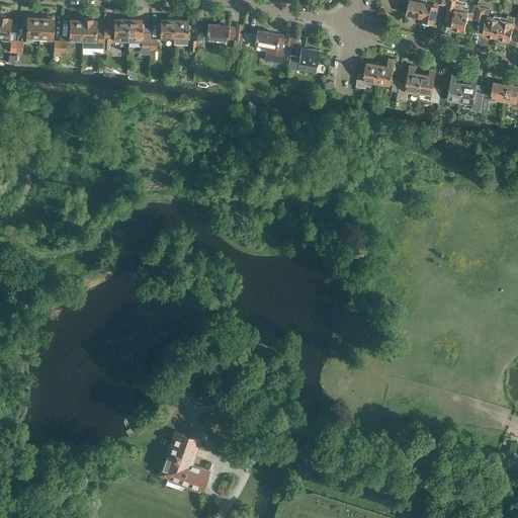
[(409,0),(408,6),(406,5),(404,12),(407,12),(406,14),(420,17),(419,19),(422,19),(426,0),(409,0)]
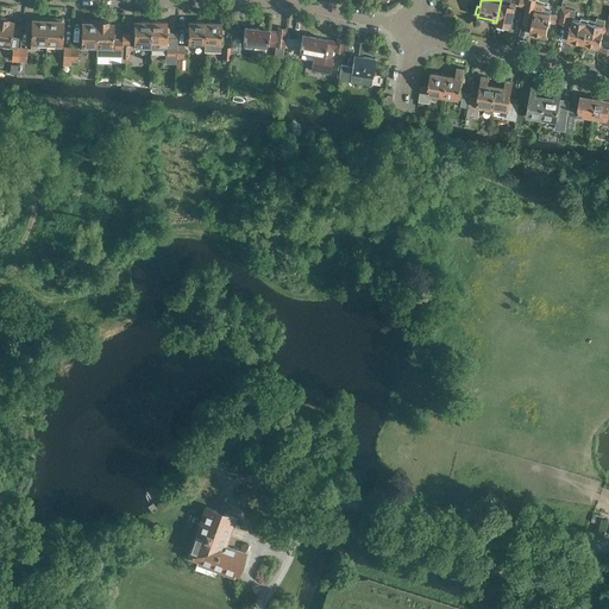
[(501,0),(496,23),(497,24),(497,26),(506,27),(506,25),(510,26),(516,4),(510,2),(512,0),(501,0)]
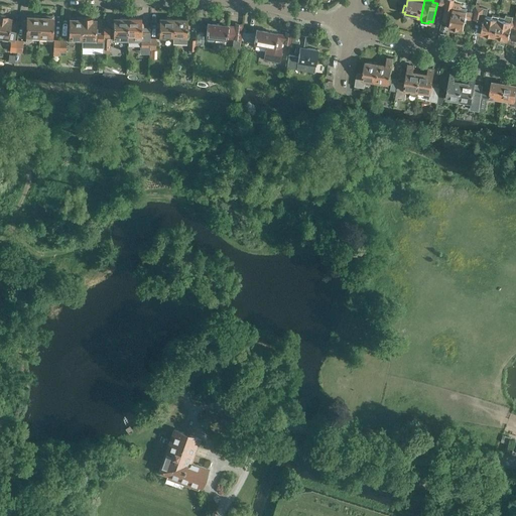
[(455,3),(453,12),(452,12),(448,28),(463,30),(466,18),(472,20),(473,13),(460,11),(462,4),(461,4),(455,3)]
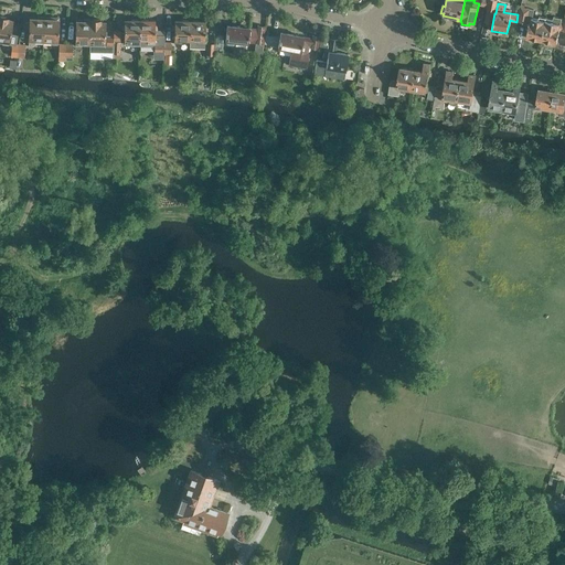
[(521,7),(520,13),(519,22),(526,23),(526,22),(529,23),(526,38),(541,41),(545,18),(533,16),(534,10),(530,9),(530,8),(525,7),(521,7)]
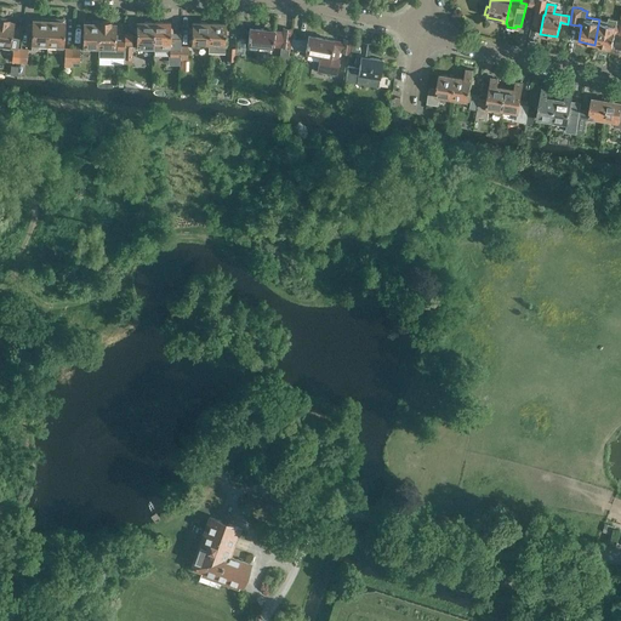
[(0,17),(0,43),(4,44),(3,47),(9,49),(13,22),(7,22),(9,18),(0,17)]
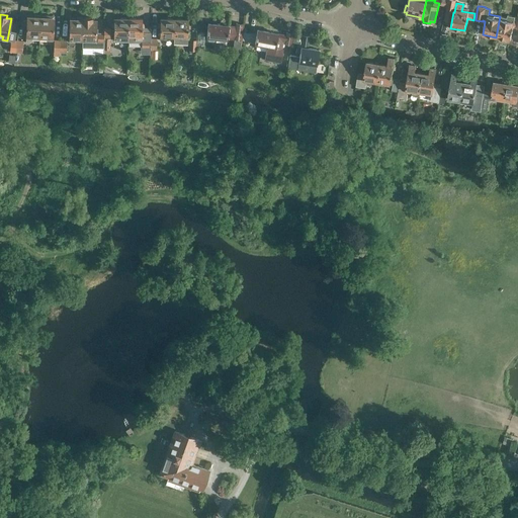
[(31,35),(39,36),(40,15),(33,15),(32,17),(27,16),(26,38),(31,38),(31,35)]
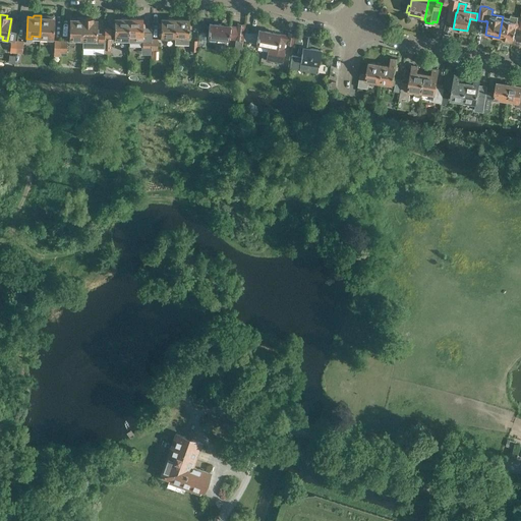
[(41,15),(40,37),(47,37),(47,40),(52,41),(54,18),(48,17),(48,16),(41,15)]
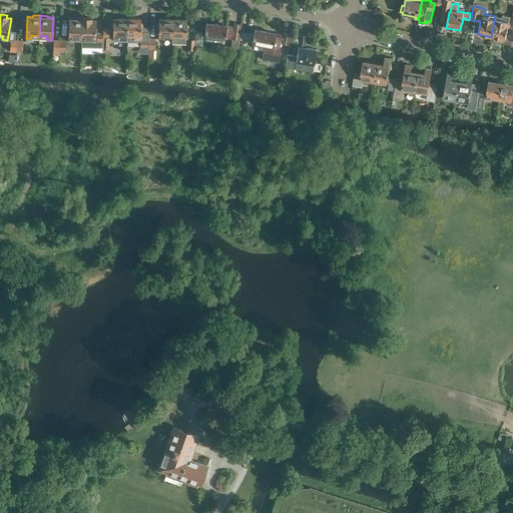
[(495,16),(491,37),(506,40),(508,27),(511,27),(512,27),(512,15),(512,17),(506,16),(506,18),(495,16)]
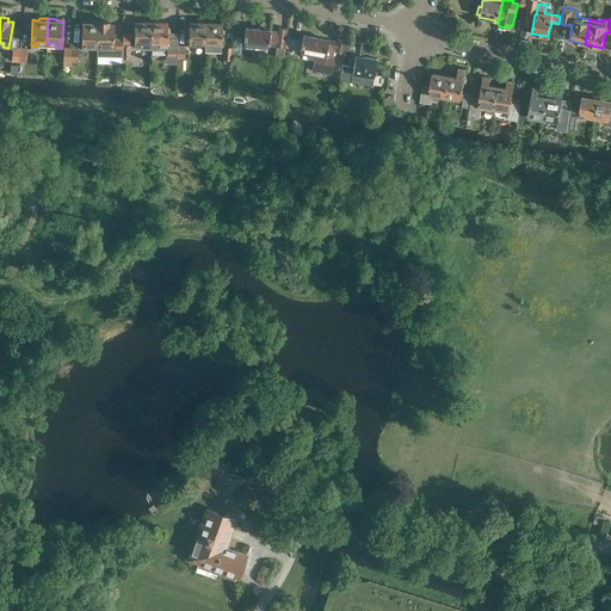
[(99,20),(90,20),(90,23),(82,23),(81,49),(87,49),(88,45),(97,45),(99,20)]
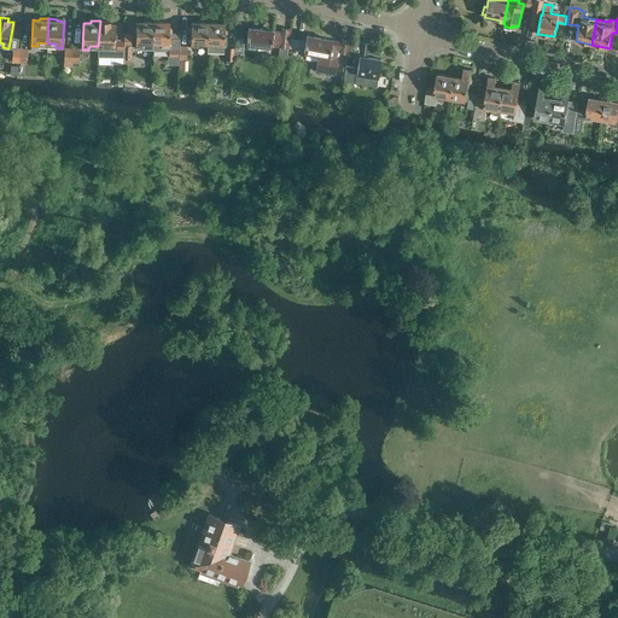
[(100,21),(98,46),(108,46),(108,48),(105,52),(105,56),(106,58),(109,59),(112,59),(114,58),(116,58),(116,64),(123,64),(123,50),(114,50),(115,23),(109,23),(110,21),(100,21)]
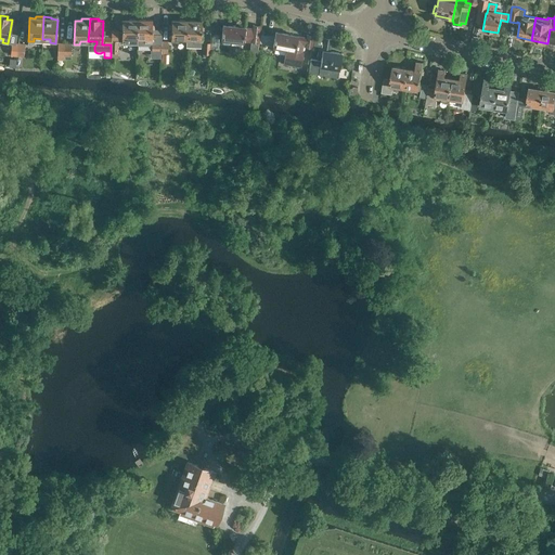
[(118,53),(118,42),(129,42),(129,39),(137,39),(137,20),(121,20),(121,30),(111,30),(111,56),(117,56),(117,53),(118,53)]
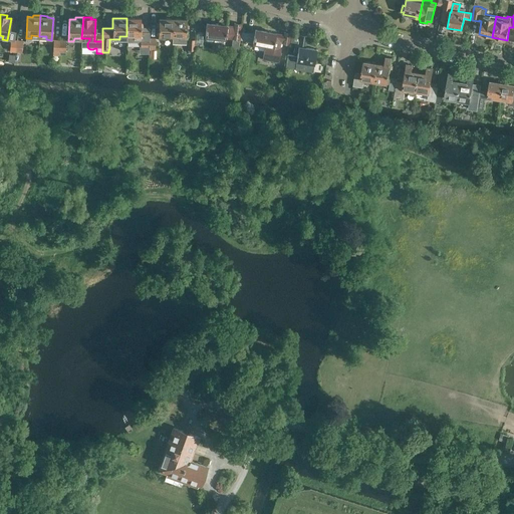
[(141,18),(126,18),(126,36),(135,36),(135,39),(141,39),(141,18)]
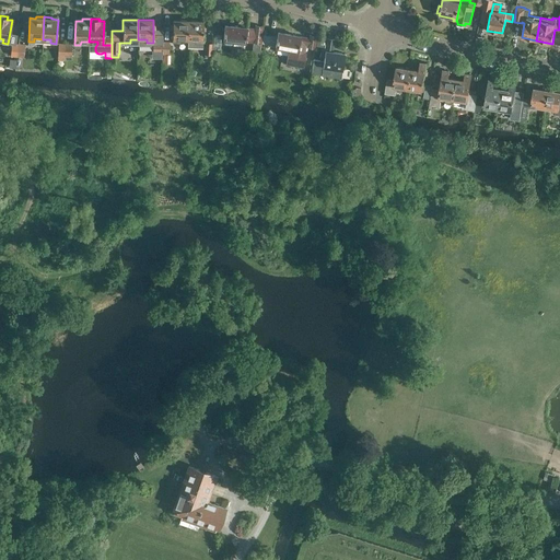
[(181,39),(188,39),(188,20),(174,20),(173,43),(181,43),(181,39)]
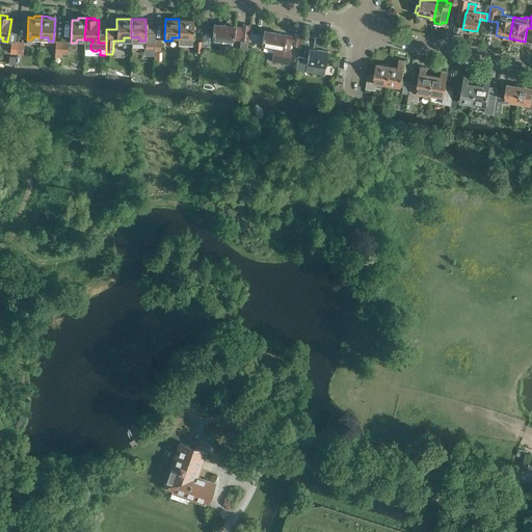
[(179,19),(179,37),(178,45),(192,46),(192,42),(193,42),(194,20),(179,19)]
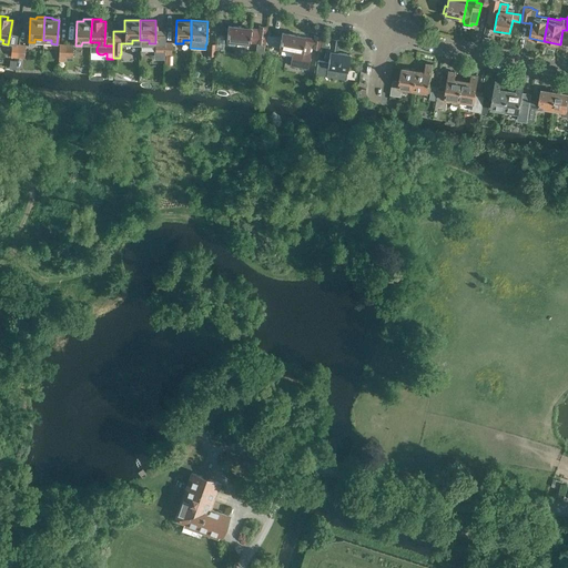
[(229,26),(226,40),(227,46),(235,46),(236,41),(256,43),(265,43),(266,26),(259,26),(259,29),(251,28),(229,26)]
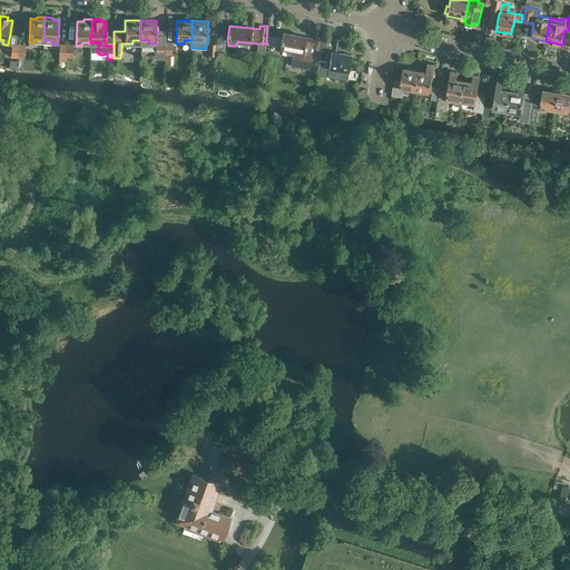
[(279,47),(294,50),(291,65),(310,69),(314,48),(321,49),(323,37),(315,36),(314,38),(305,37),(283,32),(279,47)]
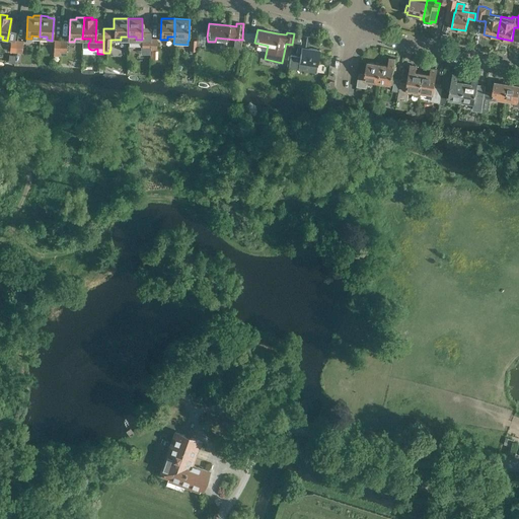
[(298,46),(297,54),(300,54),(299,62),(308,63),(308,66),(316,68),(319,50),(308,48),(310,36),(302,35),(301,47),(298,46)]
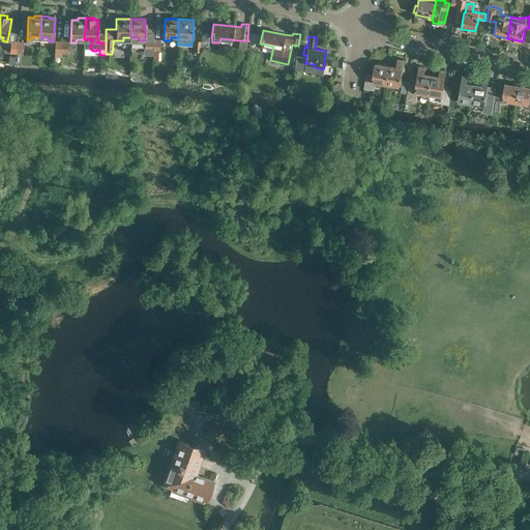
[(239,40),(238,51),(246,52),(247,40),(239,40)]
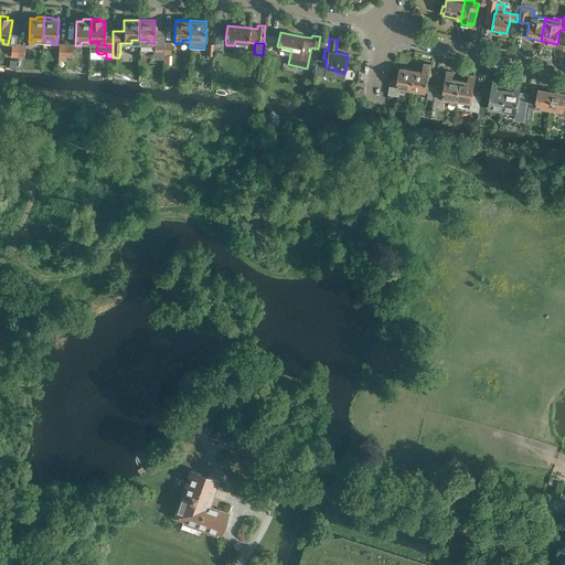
[(415,70),(413,89),(429,92),(428,98),(434,99),(436,88),(436,86),(428,85),(430,64),(424,63),(423,71),(415,70)]
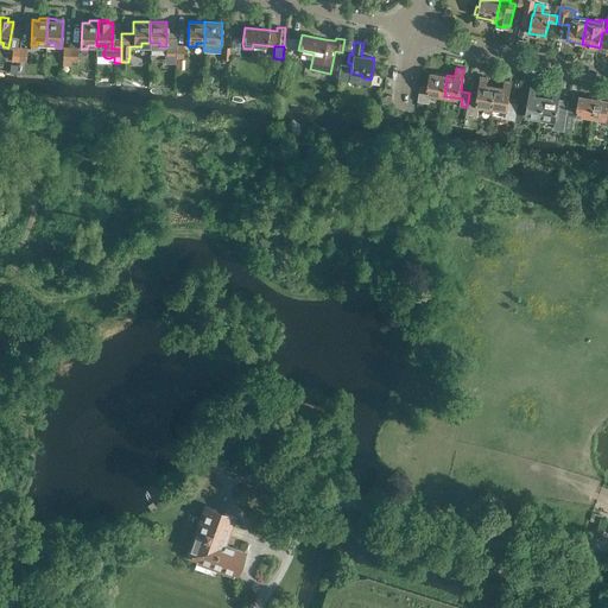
[(447,75),(430,73),(429,86),(420,84),(418,101),(430,103),(431,94),(444,96),(447,75)]
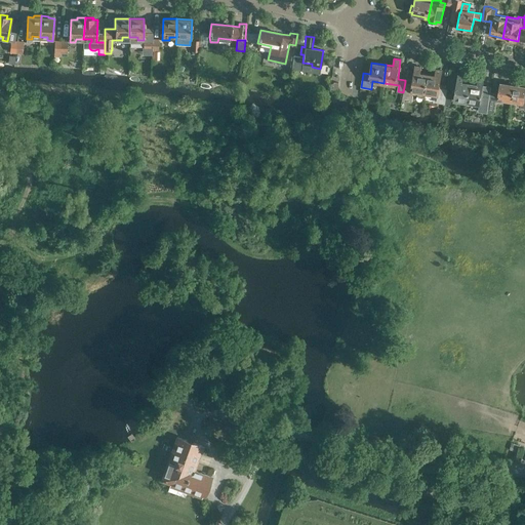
[(404,92),(403,99),(410,101),(412,91),(426,92),(428,75),(420,74),(421,67),(415,67),(413,83),(405,82),(403,92),(404,92)]
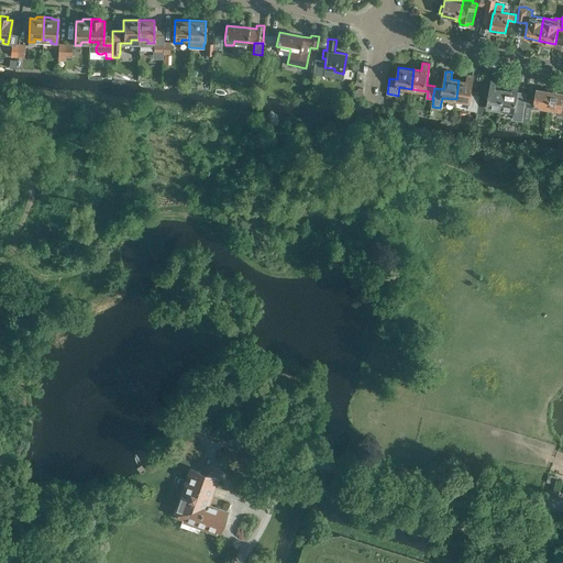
[(459,80),(456,99),(471,101),(474,75),(467,75),(466,81),(459,80)]
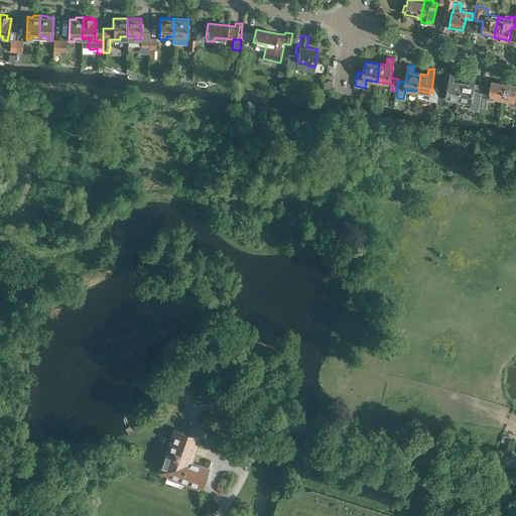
[(445,98),(460,101),(462,83),(455,82),(456,75),(449,74),(445,98)]
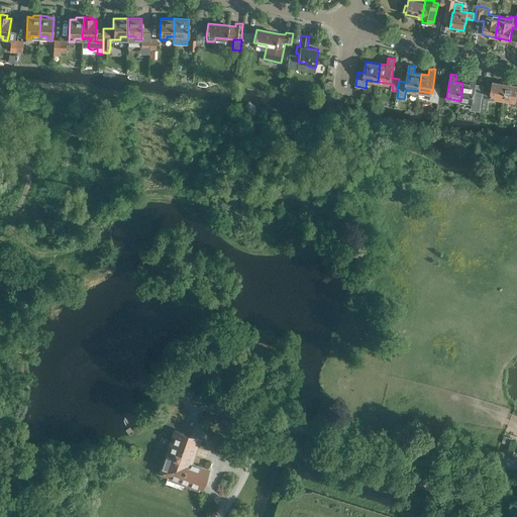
[(482,99),(480,98),(483,85),(476,84),(477,78),(471,77),(470,84),(462,83),(460,101),(476,103),(474,110),(480,110),(482,99)]
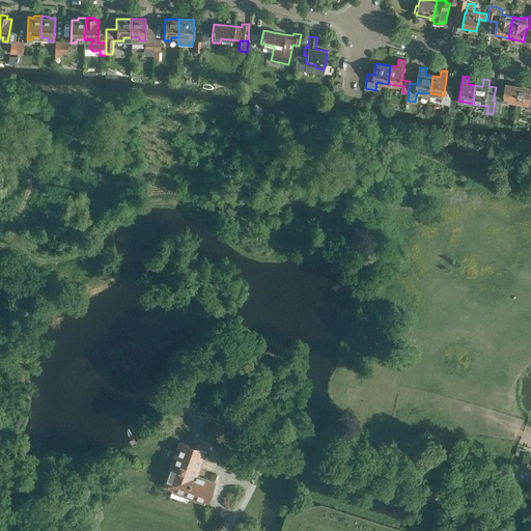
[(495,102),(493,113),(499,114),(501,102),(508,103),(508,100),(516,102),(519,85),(505,83),(503,96),(496,95),(495,101),(495,102)]
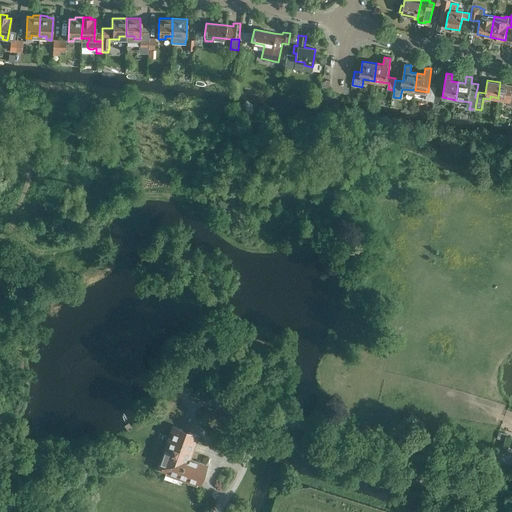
[(511,84),(500,82),(498,98),(505,99),(505,101),(506,104),(511,105),(511,97),(511,92),(511,84)]
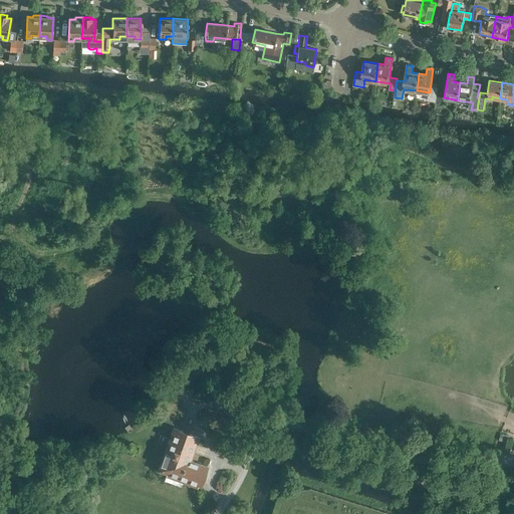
[(359,99),(371,101),(372,95),(360,93),(359,99)]
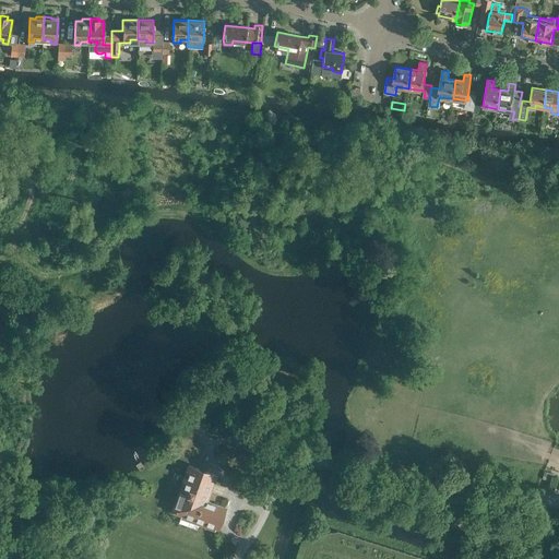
[(215,475),(189,466),(188,465),(171,511),(198,520),(198,524),(205,526),(209,524),(217,526),(225,507),(206,500),(215,475)]
